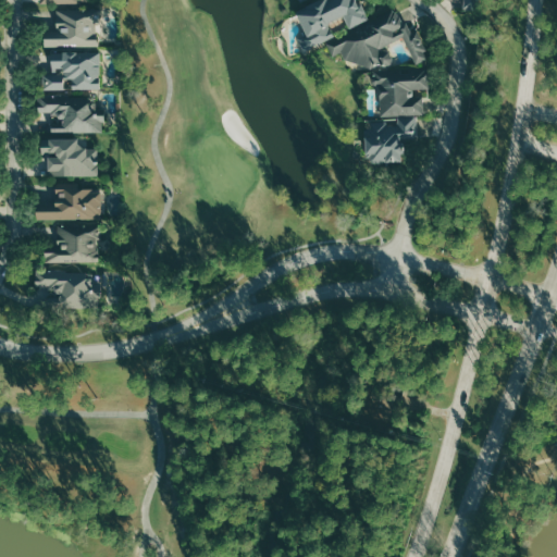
[(293,0),(293,1),(294,0),(314,0),(299,9),(301,52),(334,35),(327,22),(343,14),(349,28),(369,17),(362,4),(362,0),(293,0)]
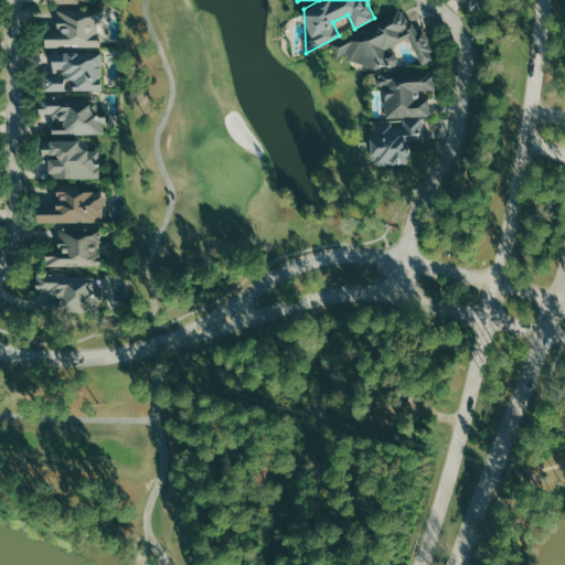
[(43,46),(97,46),(97,8),(56,7),(56,31),(43,31),(43,46)]
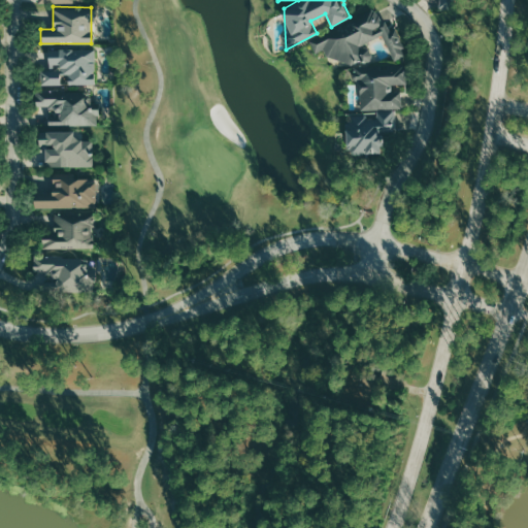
[(383,34),(394,61),(407,55),(396,28),(388,32),(378,11),(350,25),(352,29),(312,46),(316,53),(324,48),(329,61),(343,55),(349,67),(372,57),(366,42),(383,34)]
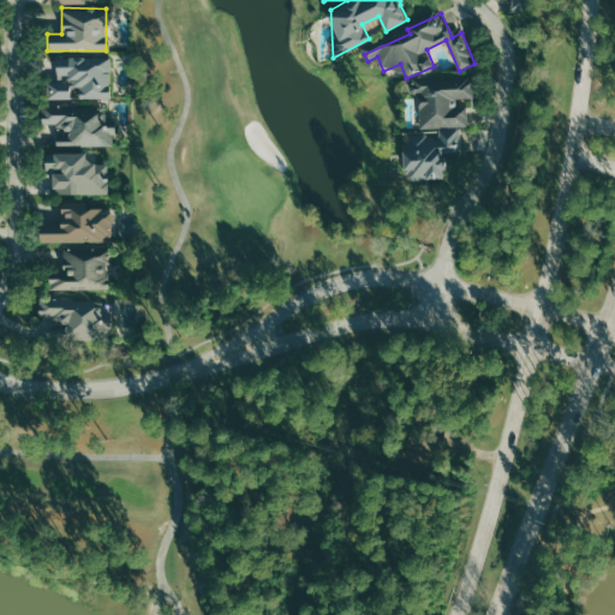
[(109,99),(111,57),(55,55),(55,81),(49,81),(48,97),(109,99)]
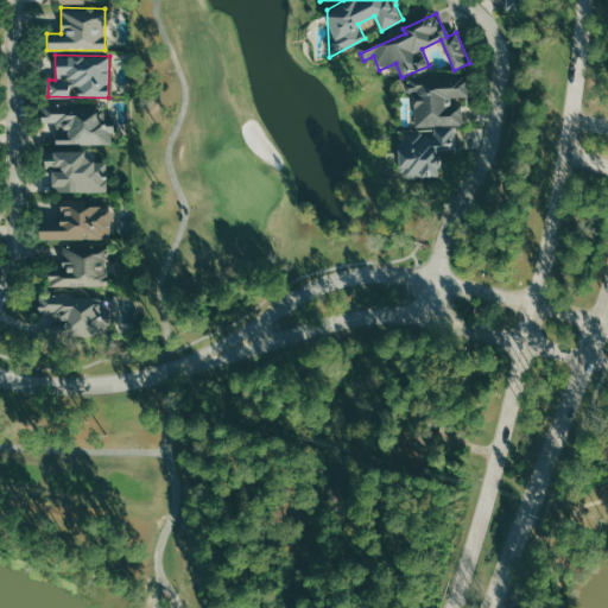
[(399,131),(398,176),(437,176),(438,152),(454,152),(454,125),(461,125),(462,106),(453,105),(453,96),(467,96),(468,83),(415,82),(413,126),(434,126),(434,132),(399,131)]
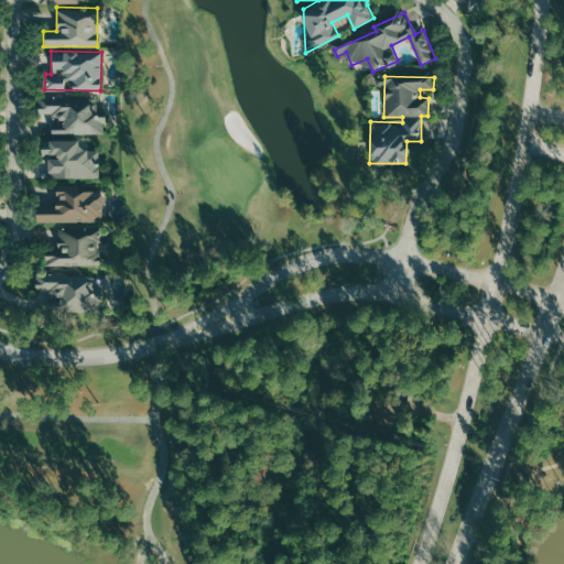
[(105,133),(105,116),(97,116),(97,98),(38,98),(38,119),(52,119),(52,133),(105,133)]
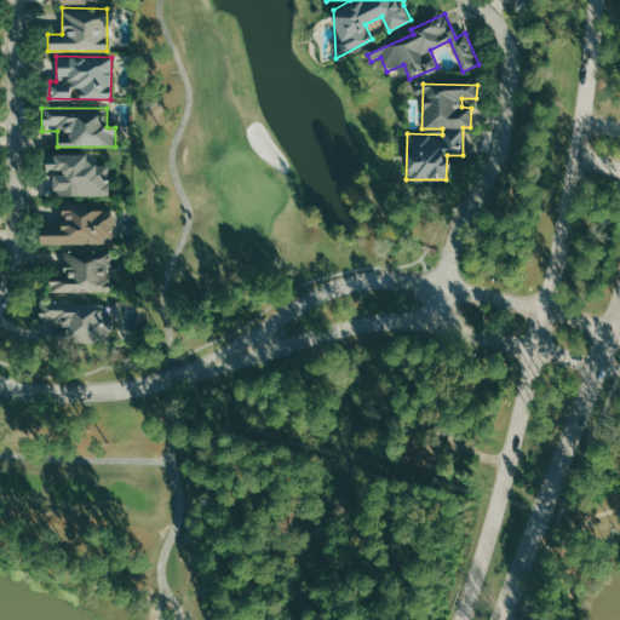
[(109,194),(109,165),(86,165),(86,154),(52,154),(52,162),(50,162),(50,194),(109,194)]
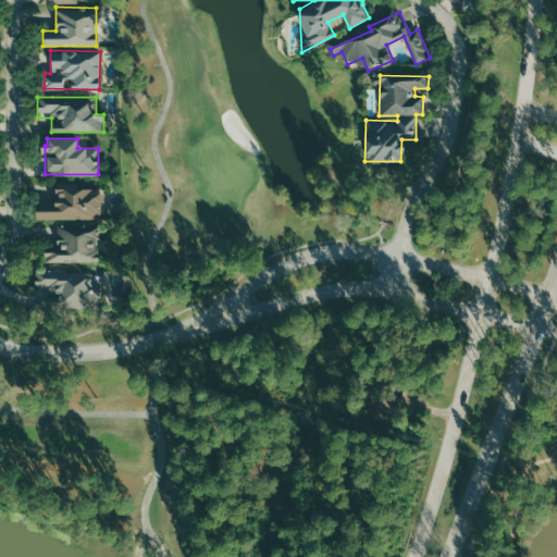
[(35,220),(101,218),(100,188),(79,188),(79,183),(54,184),(54,202),(35,203),(35,220)]
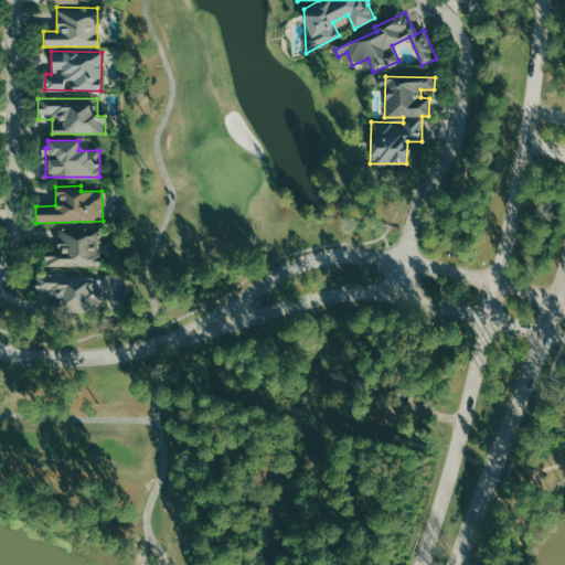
[(44,266),(99,265),(99,243),(104,243),(103,227),(57,228),(57,251),(44,251),(44,266)]
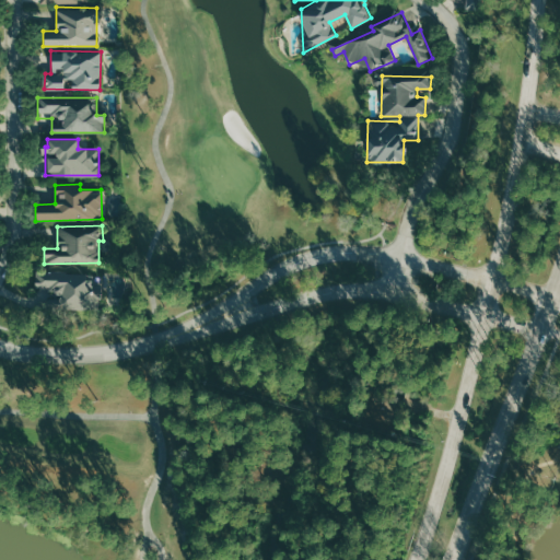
[(93,273),(35,272),(35,288),(41,288),(41,298),(59,299),(59,308),(88,308),(88,290),(93,290),(93,273)]
